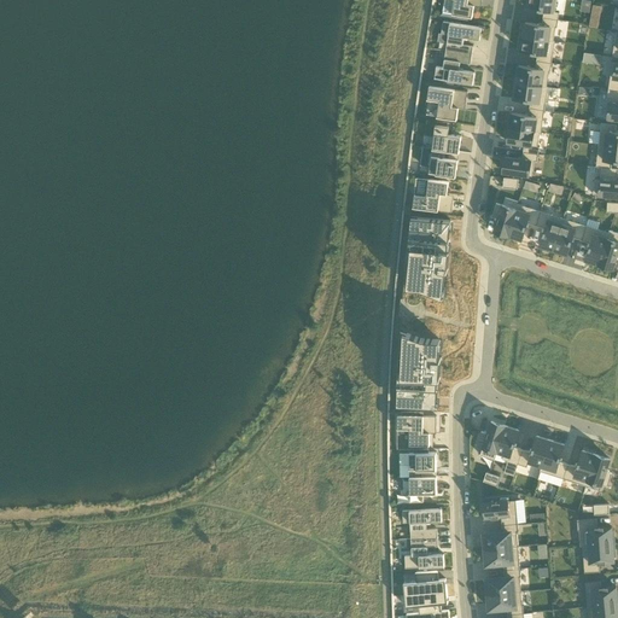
[(455,0),(453,15),(473,18),(474,5),(476,1),(482,3),(482,0),(455,0)]
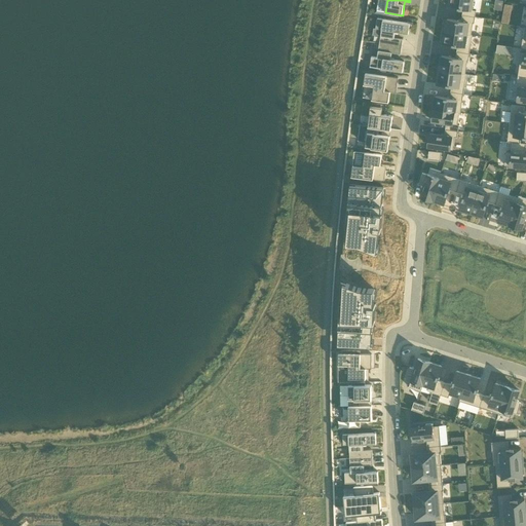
[(450,0),(449,6),(463,9),(462,15),(476,16),(477,10),(473,10),(474,0),(450,0)]
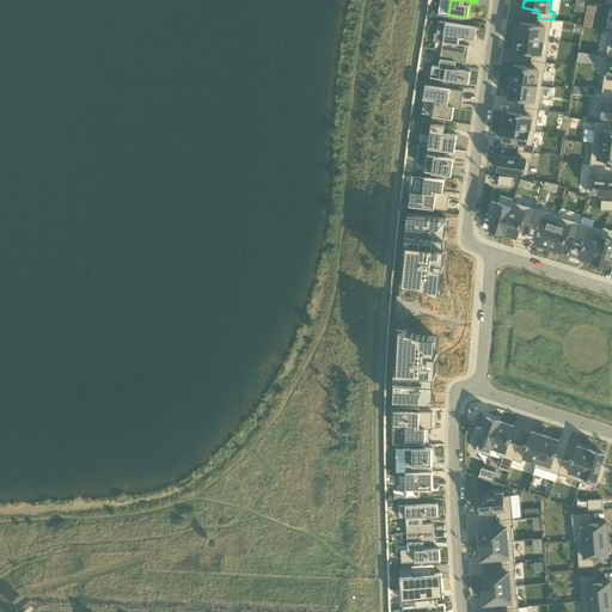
[(521,22),(519,36),(549,41),(551,28),(552,28),(554,19),(538,18),(537,24),(521,22)]
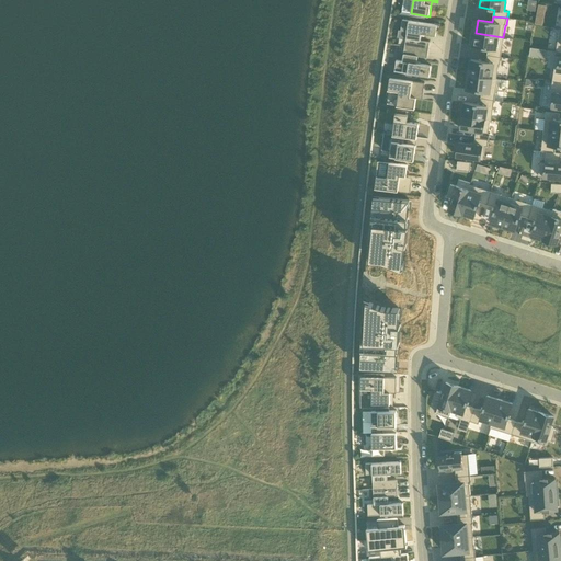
[(402,20),(401,31),(408,32),(405,46),(430,50),(430,49),(431,42),(421,41),(422,34),(436,36),(437,25),(438,24),(436,24),(436,25),(402,20)]
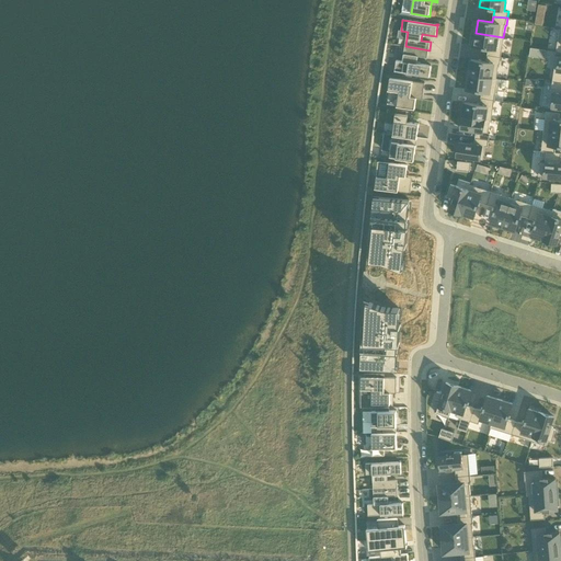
[(476,33),(473,46),(489,48),(488,55),(501,57),(504,37),(503,37),(476,33)]
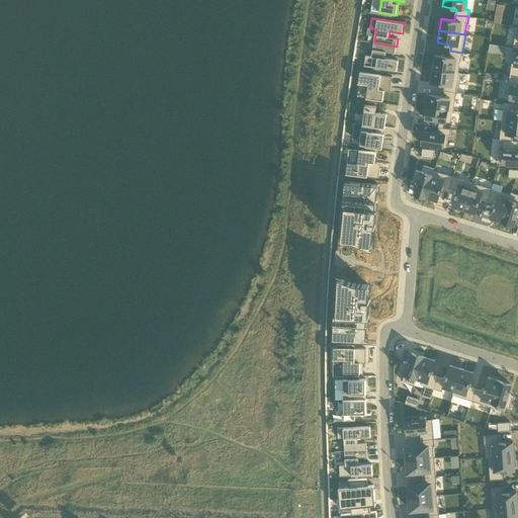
[(366,56),(364,66),(396,71),(396,72),(397,72),(397,71),(399,61),(384,59),(385,52),(395,54),(396,47),(397,48),(397,47),(374,42),(371,57),(366,56)]
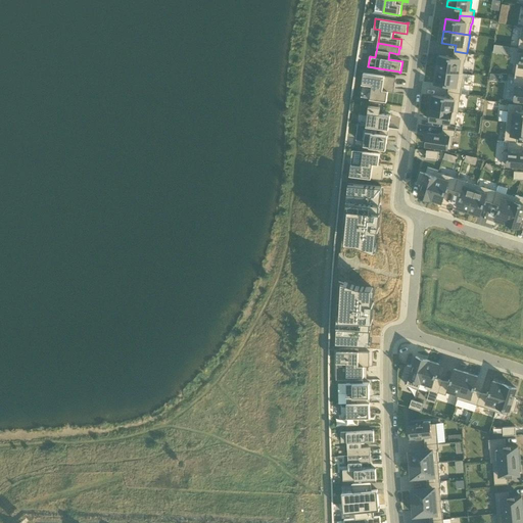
[(439,55),(437,69),(463,74),(465,60),(466,60),(467,53),(455,51),(454,57),(439,55)]
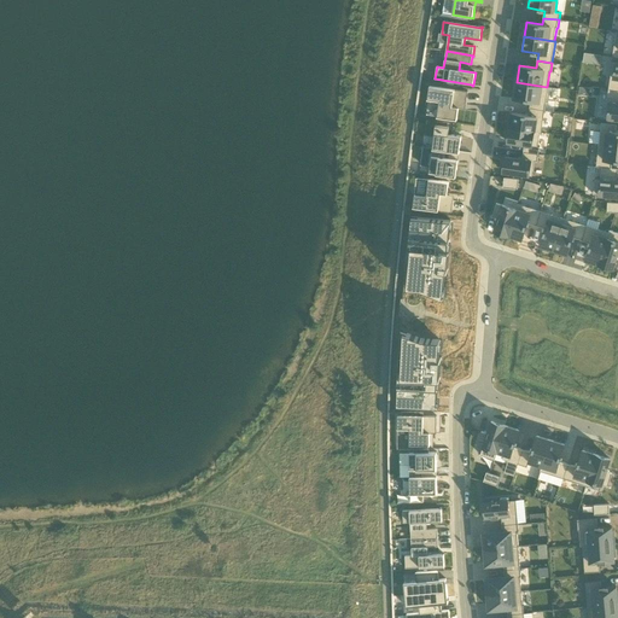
[(517,82),(514,99),(531,101),(530,109),(544,111),(548,87),(547,87),(517,82)]
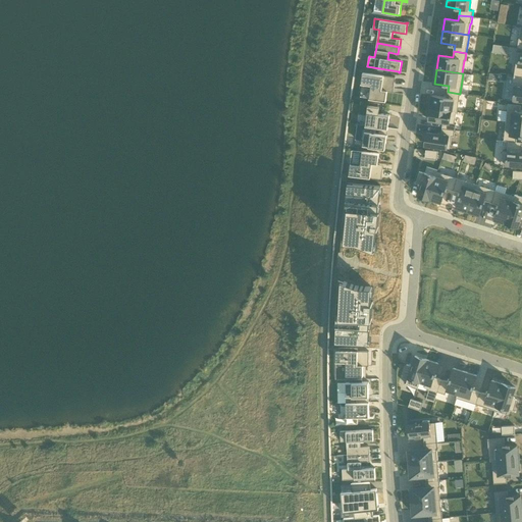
[(363,73),(361,84),(371,86),(369,99),(386,101),(388,88),(394,89),(396,77),(363,73)]
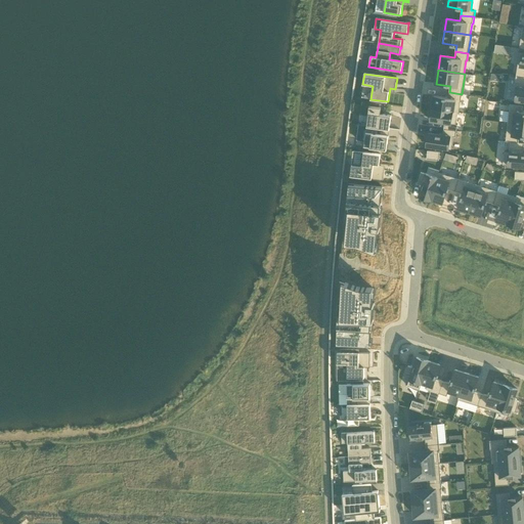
[(434,96),(432,108),(459,113),(462,94),(449,92),(448,98),(434,96)]
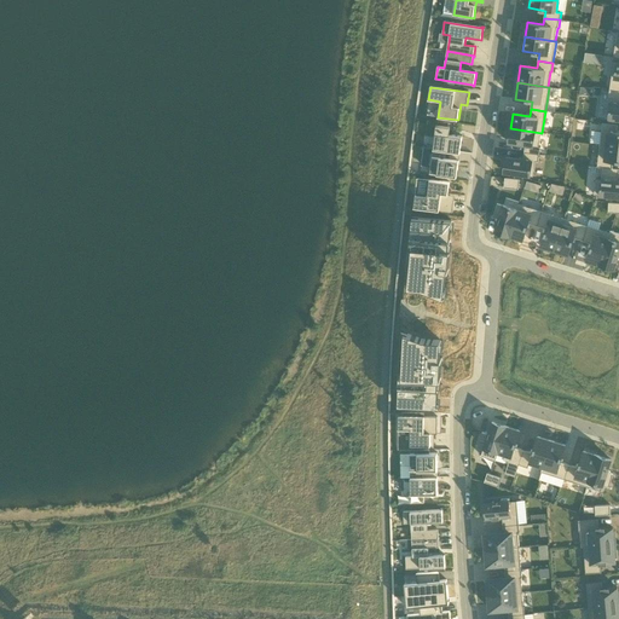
[(618,123),(607,122),(606,129),(613,131),(612,145),(618,146),(618,123)]
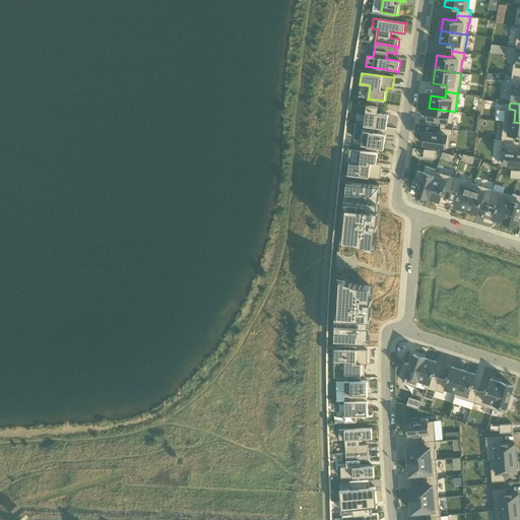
[(365,125),(387,128),(389,115),(380,113),(378,113),(378,108),(379,107),(367,105),(365,125)]
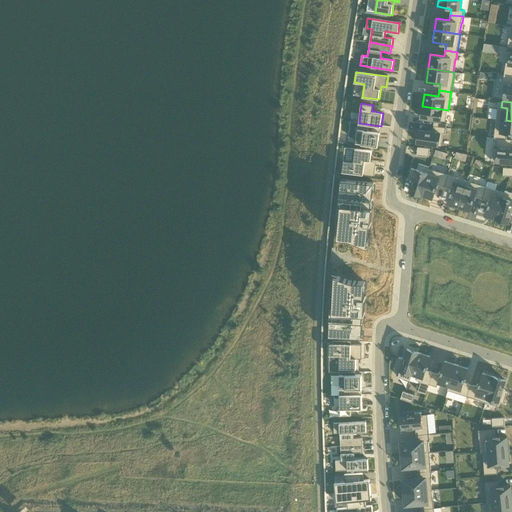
[(422,106),(421,118),(435,120),(434,126),(446,128),(447,122),(446,121),(448,110),(422,106)]
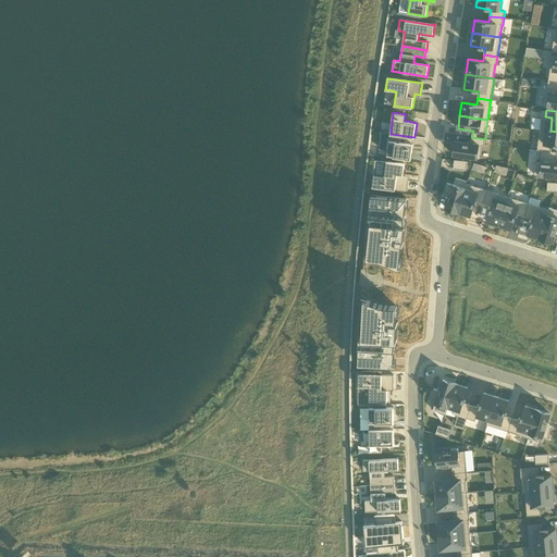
[(544,145),(544,150),(556,151),(556,132),(551,132),(549,146),(544,145)]
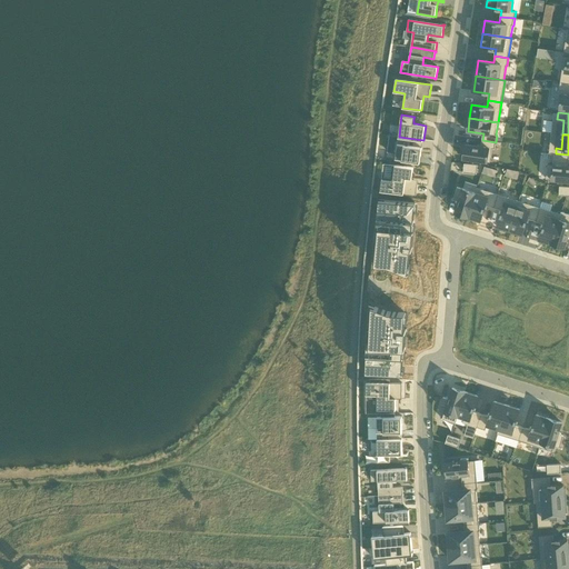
[(399,137),(396,159),(420,162),(423,140),(399,137)]
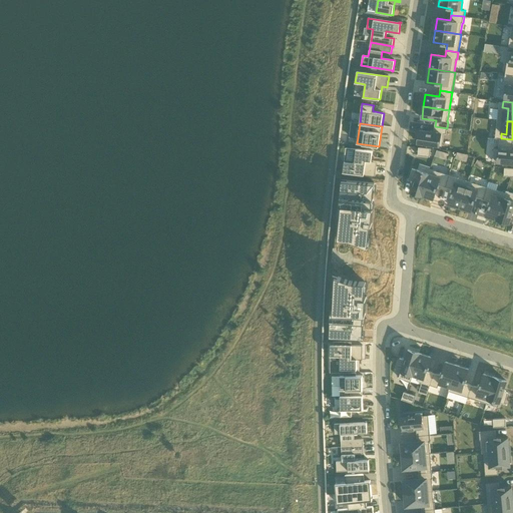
[(420,130),(418,142),(442,146),(444,134),(446,134),(447,128),(435,126),(434,132),(420,130)]
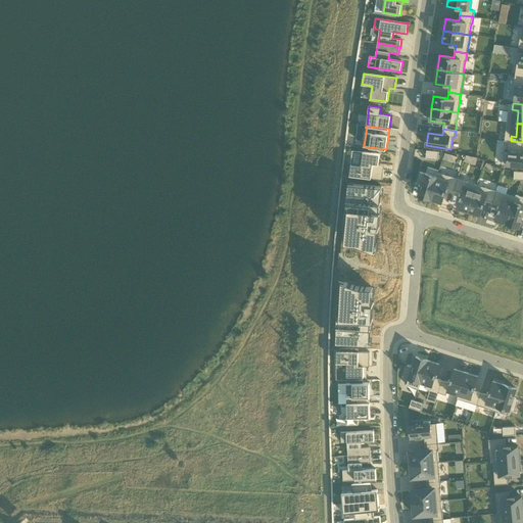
[(509,141),(508,165),(522,167),(522,152),(522,142),(509,141)]
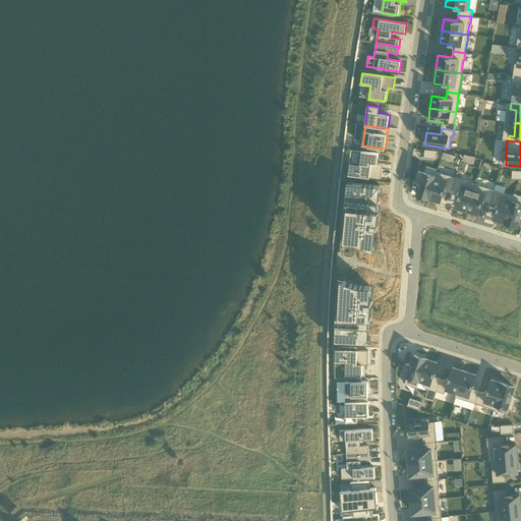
[(425,150),(424,158),(437,160),(438,151),(425,150)]
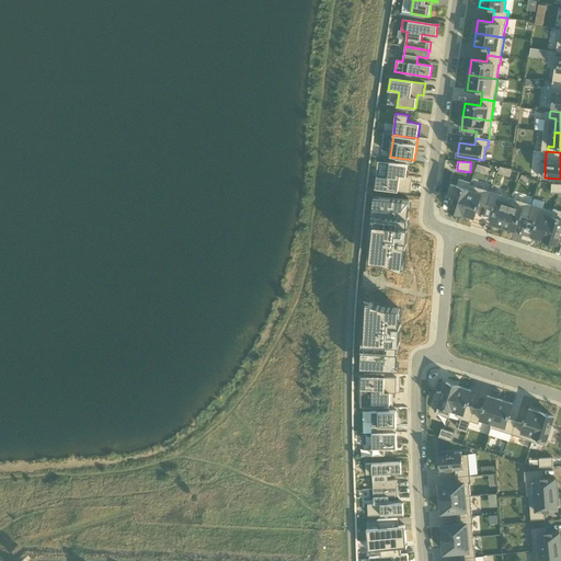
[(377,176),(375,189),(411,193),(412,181),(405,181),(407,176),(408,165),(407,165),(389,163),(388,178),(377,176)]
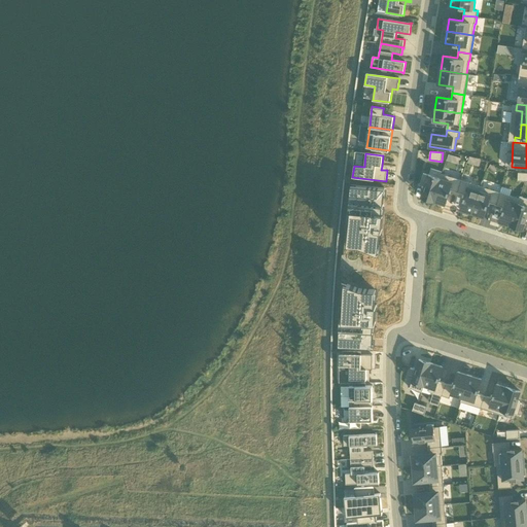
[(423,173),(420,185),(425,186),(422,197),(433,201),(440,178),(423,173)]
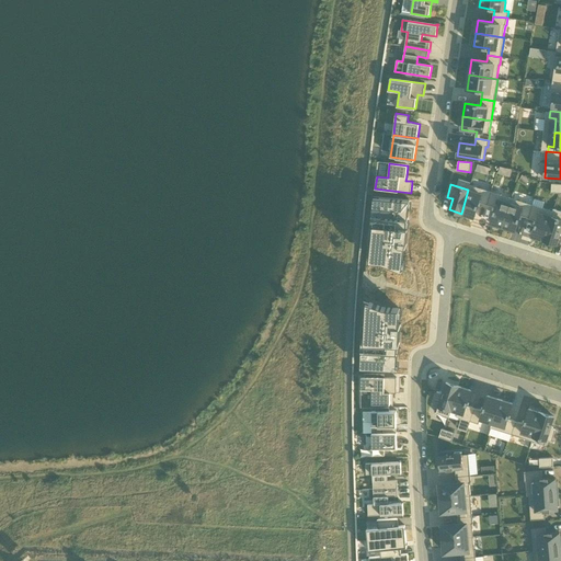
[(560,184),(552,184),(551,193),(560,193),(560,184)]
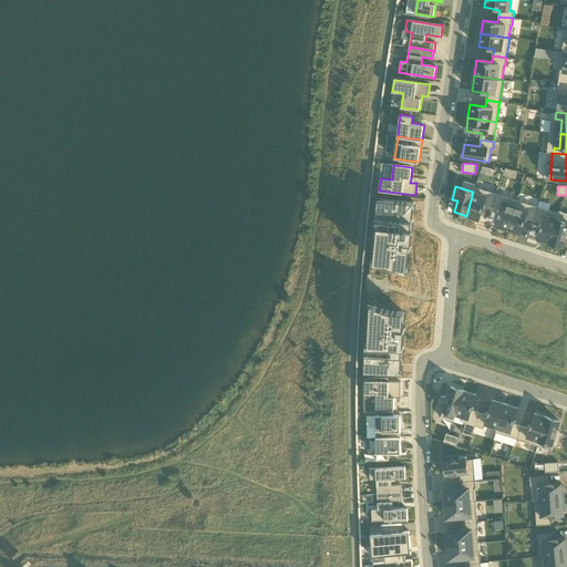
[(473,192),(466,216),(480,219),(484,205),(492,207),(496,194),(475,187),(473,192)]
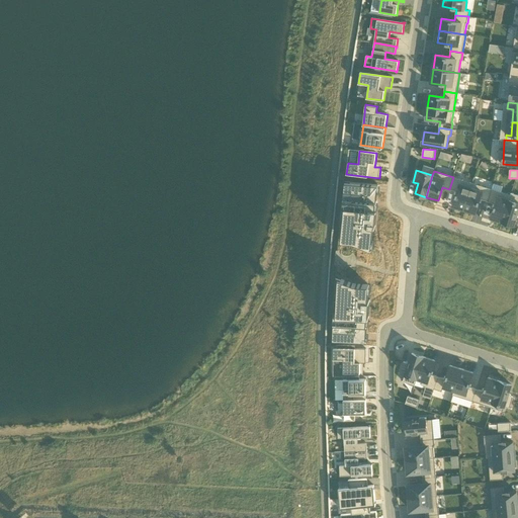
[(453,177),(449,189),(457,191),(453,205),(464,209),(472,183),(453,177)]
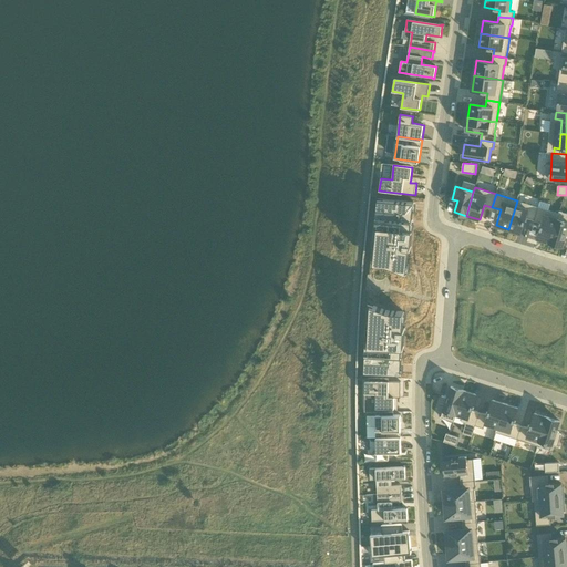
[(369,286),(364,372),(401,374),(401,373),(402,364),(402,356),(402,354),(402,348),(404,348),(404,347),(405,328),(403,328),(404,320),(404,311),(404,310),(405,287),(406,271),(408,271),(408,270),(409,263),(410,248),(411,248),(413,229),(412,229),(412,222),(413,212),(414,204),(414,203),(378,199),(369,286)]
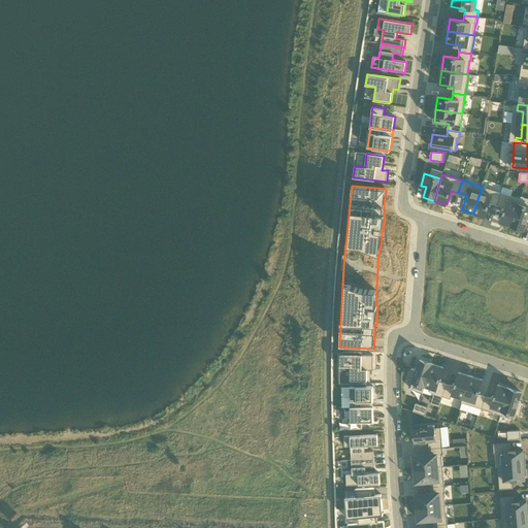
[(482,187),(473,213),(485,217),(490,203),(497,205),(501,193),(482,187)]
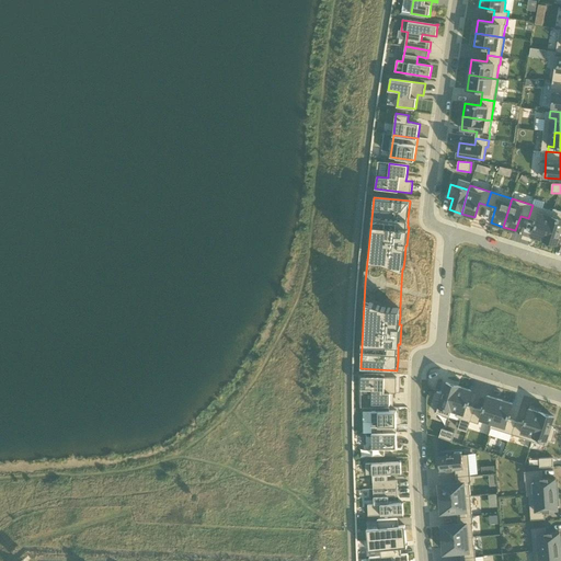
[(533,205),(528,218),(537,221),(531,236),(545,240),(552,212),(533,205)]
